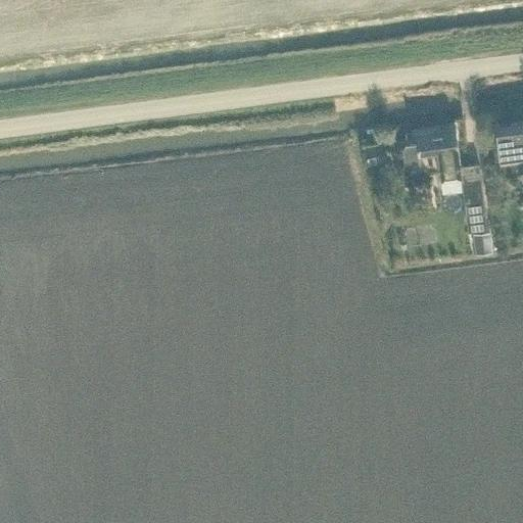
[(522,120),(495,124),(498,148),(501,158),(501,160),(503,160),(504,175),(522,172),(522,120)]
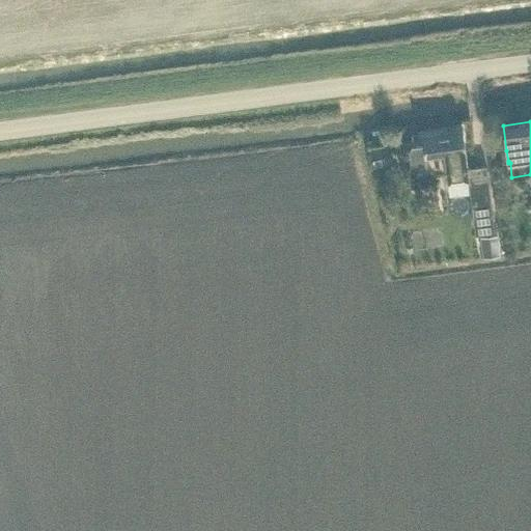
[(421,136),(422,144),(411,146),(409,149),(411,165),(415,167),(426,166),(425,158),(443,156),(447,184),(468,182),(466,166),(464,151),(465,151),(462,131),(421,136)]
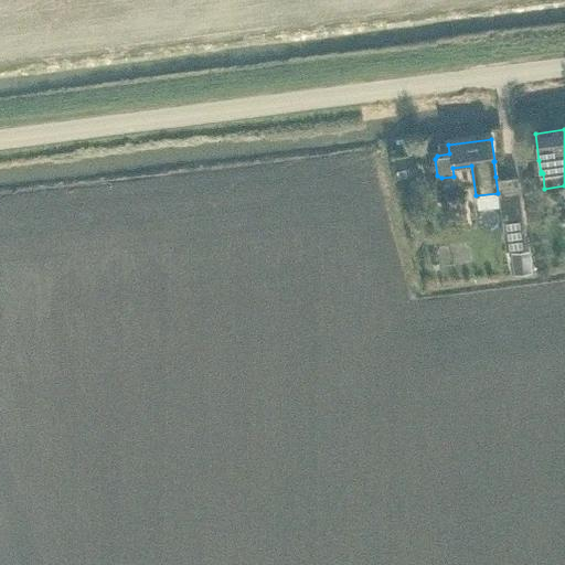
[(395,158),(398,177),(418,173),(415,155),(395,158)]
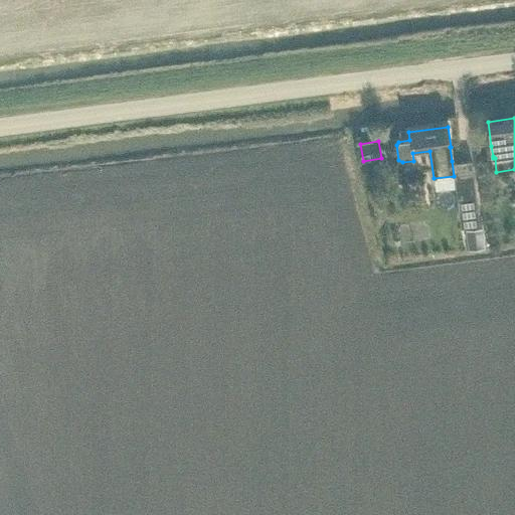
[(471,159),(452,161),(454,176),(455,186),(458,208),(477,206),(471,159)]
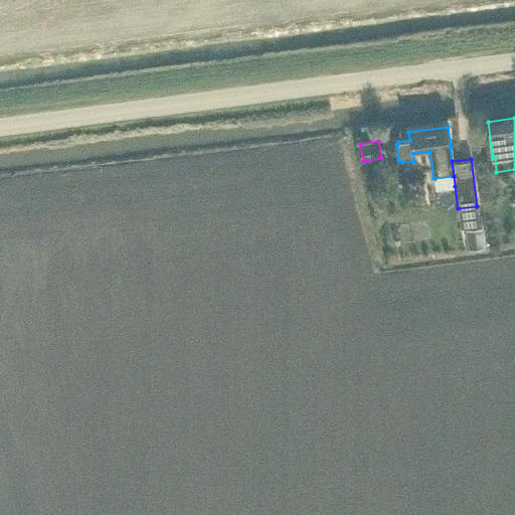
[(466,230),(468,249),(484,247),(482,228),(466,230)]
